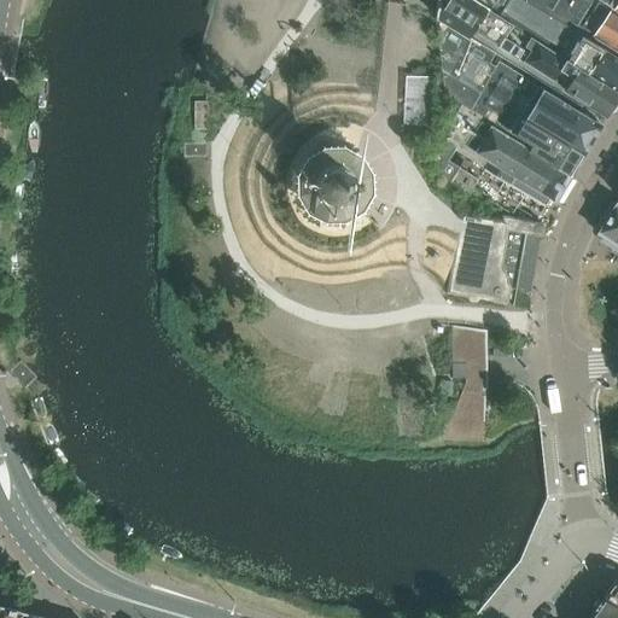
[(491,10),(476,0),(436,0),(435,17),(494,54),(496,56),(525,73),(526,71),(582,105),(584,101),(607,116),(614,105),(617,98),(617,91),(531,38),(490,11),(491,10)]
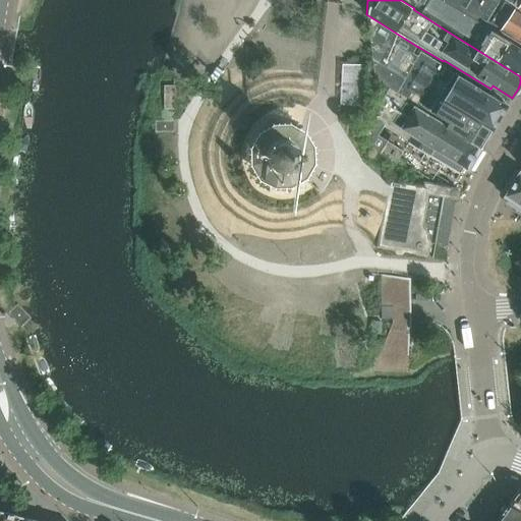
[(440,0),(419,0),(413,9),(435,22),(448,32),(520,76),(520,49),(510,43),(510,42),(440,0)]
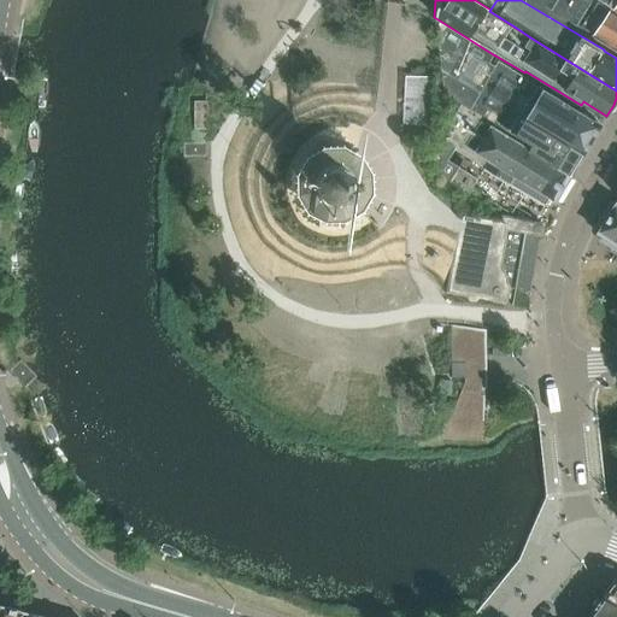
[(591,39),(616,53),(616,12),(597,0),(538,0),(536,3),(581,31),(581,30),(592,36),(591,39)]
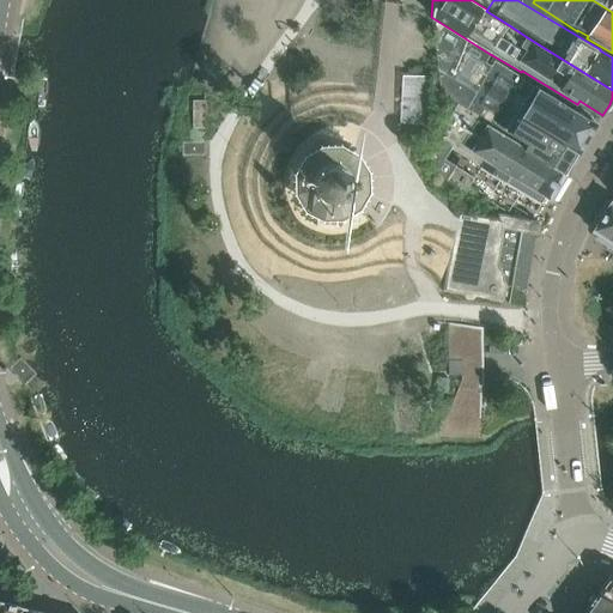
[(612,0),(593,0),(612,12),(612,0)]
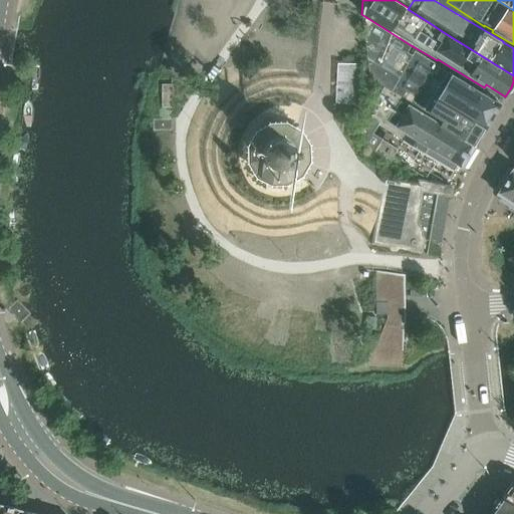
[(500,104),(415,51),(413,56),(407,53),(409,49),(411,45),(361,14),(361,18),(367,59),(370,79),(383,87),(393,92),(407,101),(467,142),(474,147),(500,104)]
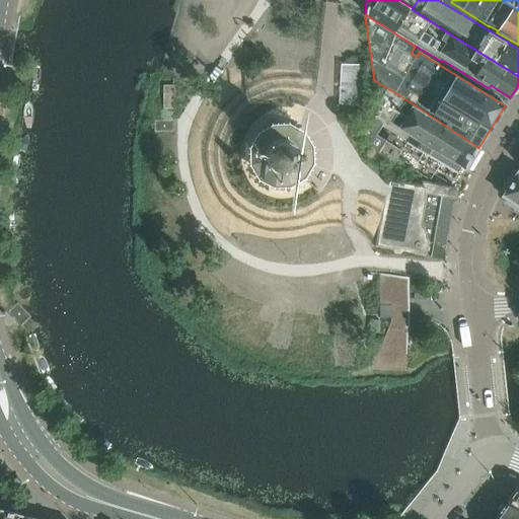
[(361,66),(340,65),(338,104),(359,105),(361,66)]
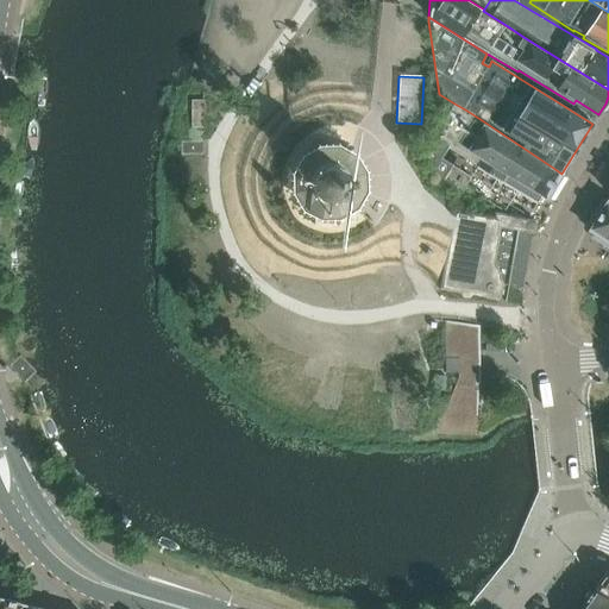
[(482,120),(454,104),(433,139),(449,149),(538,202),(541,195),(546,198),(547,198),(562,174),(553,168),(482,120)]
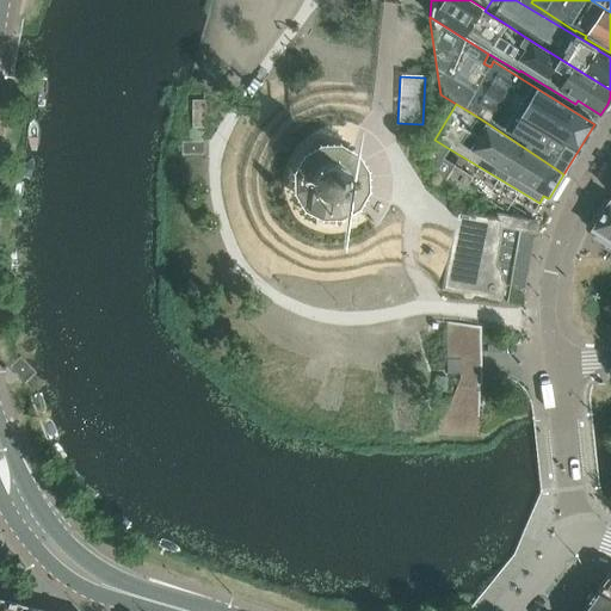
[(358,125),(353,116),(344,119),(349,130),(358,125)]
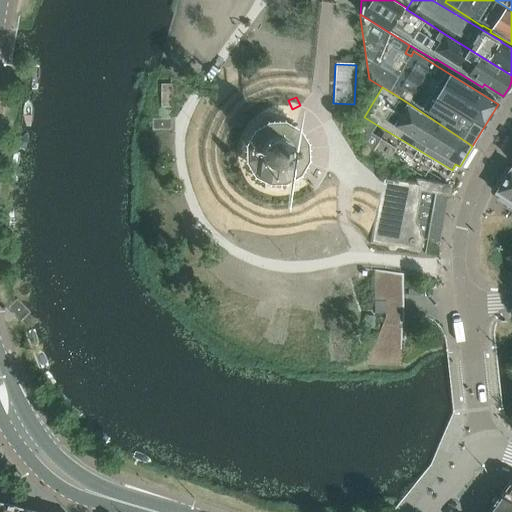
[(257,158),(252,161),(257,170),(262,167),(263,168),(263,169),(264,169),(265,170),(266,170),(266,171),(267,171),(268,172),(269,172),(270,172),(271,172),(271,173),(272,187),(283,187),(284,172),(285,172),(287,171),(288,171),(288,170),(289,170),(290,169),(291,168),(292,168),(292,167),(293,166),(294,165),(295,164),(295,163),(296,162),(296,161),(297,160),(297,159),(297,158),(298,157),(298,156),(298,155),(298,154),(298,153),(298,152),(298,151),(298,150),(298,149),(298,148),(297,147),(297,146),(297,145),(296,144),(296,143),(295,142),(295,141),(294,140),(293,139),(292,138),(292,137),(295,126),(269,118),(267,124),(261,126),(263,138),(262,139),(261,140),(261,141),(260,141),(259,142),(259,143),(258,144),(258,145),(258,146),(257,147),(257,148),(257,149),(256,150),(256,151),(256,152),(256,153),(256,154),(256,155),(256,156),(257,157),(257,158)]
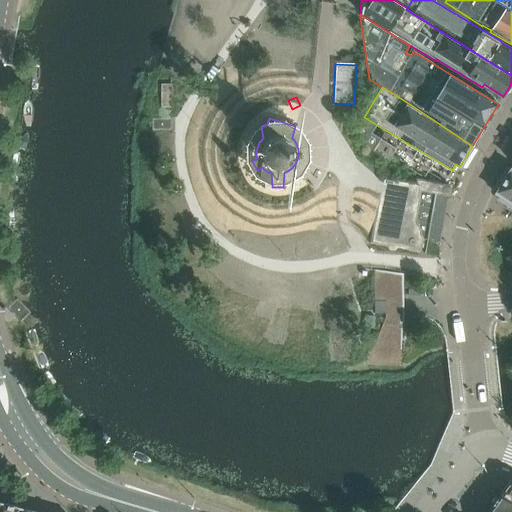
[(396,147),(380,138),(366,163),(382,172),(396,147)]
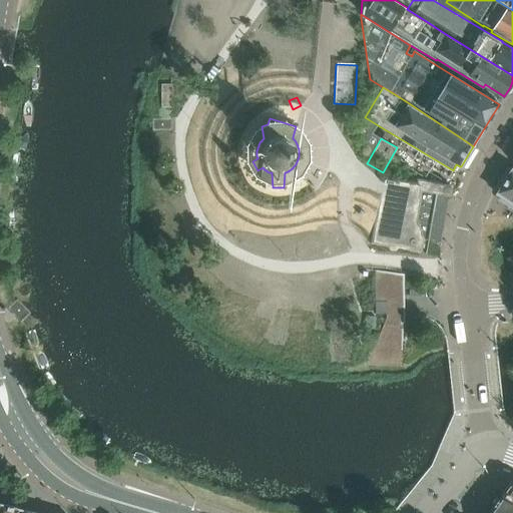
[(512,169),(511,168),(498,190),(499,195),(512,204),(512,169)]
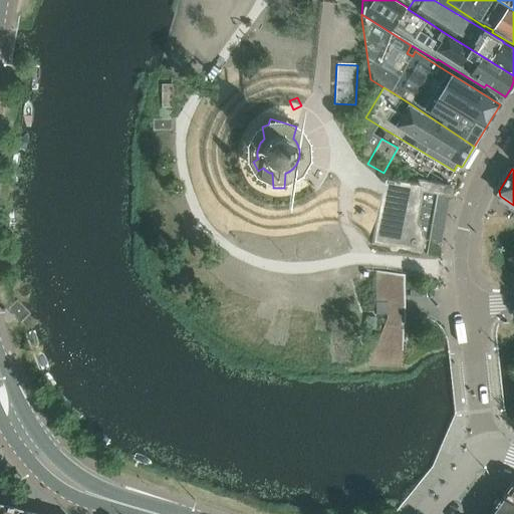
[(382,196),(373,245),(420,253),(423,251),(425,240),(424,237),(441,235),(439,208),(447,207),(448,197),(449,197),(450,197),(453,195),(454,190),(453,189),(450,185),(423,180),(416,179),(415,183),(386,177),(384,184),(382,196)]
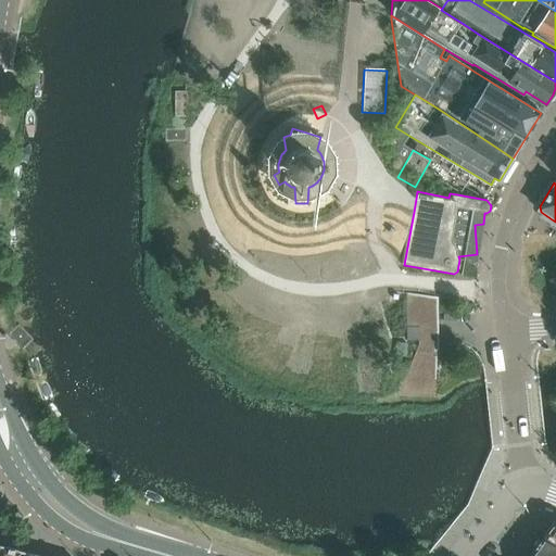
[(433,299),(406,295),(407,341),(420,341),(408,369),(436,380),(436,351),(438,351),(438,328),(433,328),(433,314),(433,299)]
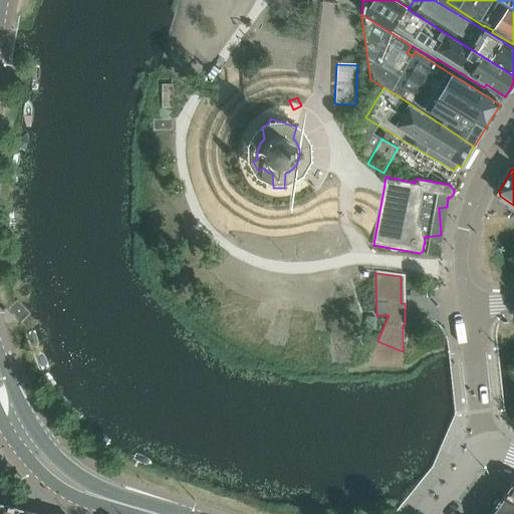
[(513,482),(511,483),(502,495),(513,502),(513,482)]
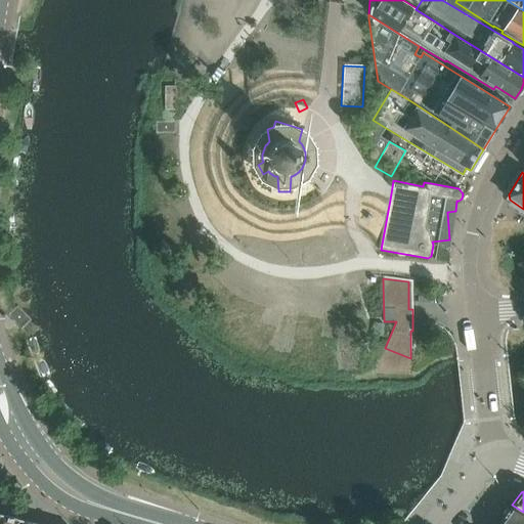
[(523,523),(523,512),(512,505),(496,523),(523,523)]
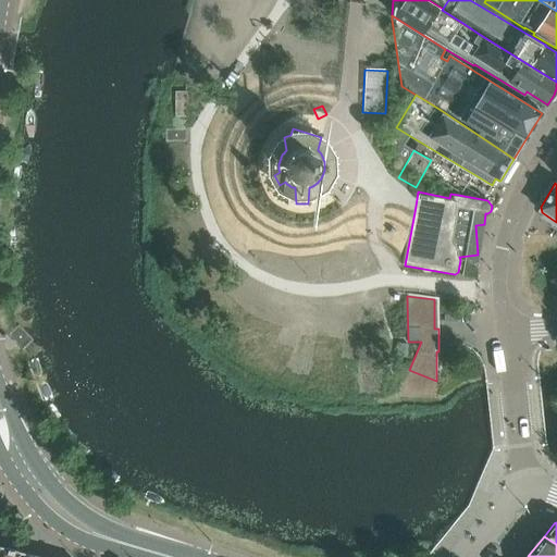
[(19,556),(21,553),(1,547),(0,549),(0,556),(19,556)]
